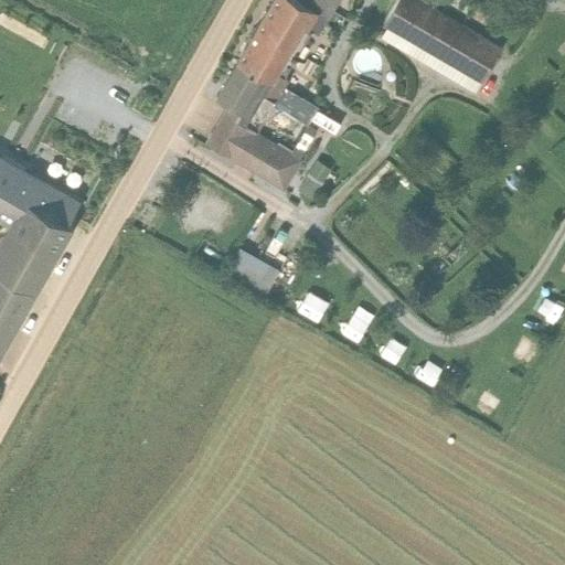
[(318,35),(339,0),(273,0),(237,60),(238,61),(216,96),(230,104),(206,142),(227,155),(238,161),(241,157),(257,167),(255,171),(260,174),(263,170),(279,181),(280,180),(278,179),(284,169),(286,170),(284,168),(289,159),(291,160),(292,159),(275,149),(278,145),(273,142),(270,146),(254,136),(264,119),(265,120),(289,78),(284,75),(310,31),(318,35)]
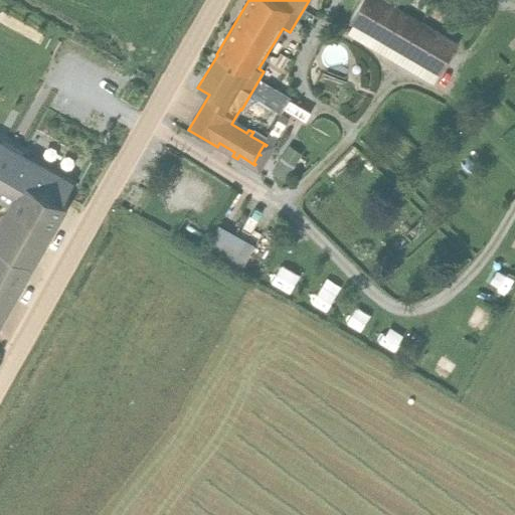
[(366,32),(385,0),(384,0),(361,0),(349,21),(366,32)]
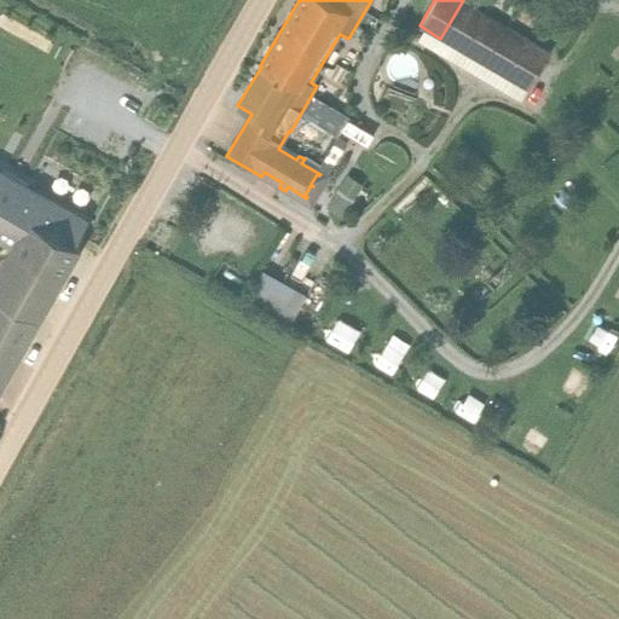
[(462,51),(485,13),(463,0),(440,39),(462,51)]
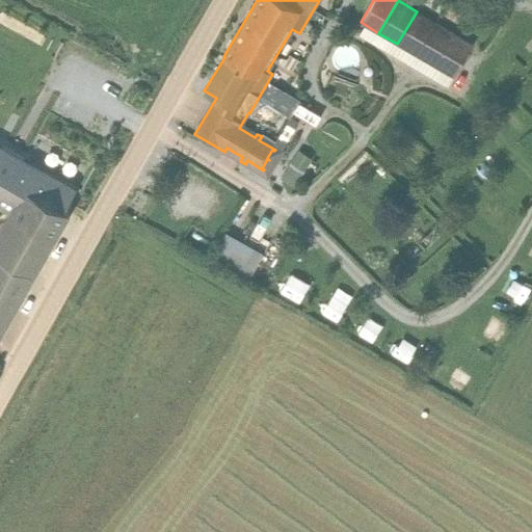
[(416,55),(434,22),(417,11),(397,44),(416,55)]
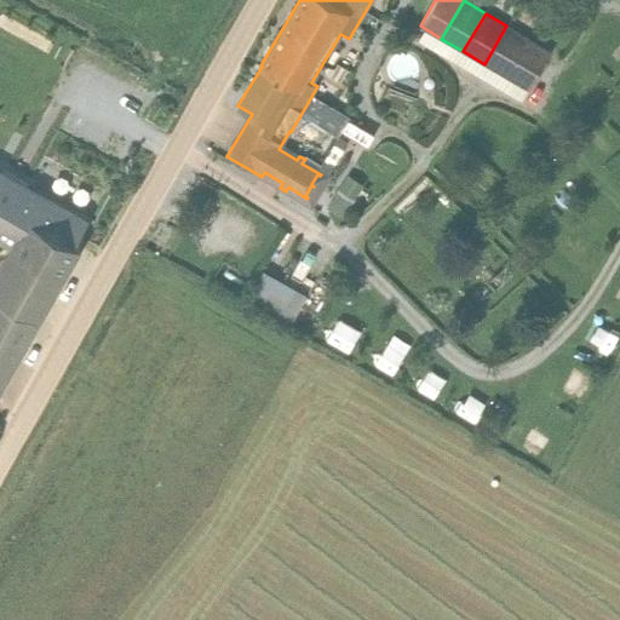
[(506,76),(528,39),(506,26),(484,64),(506,76)]
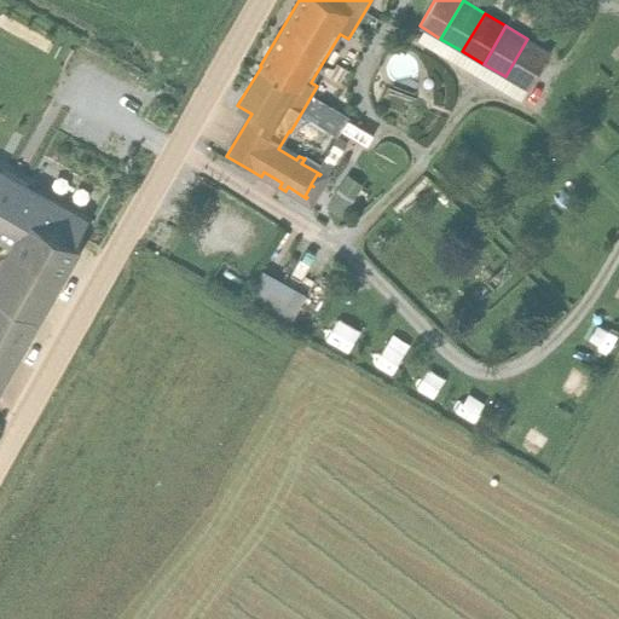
[(527,90),(549,51),(527,39),(505,76),(527,90)]
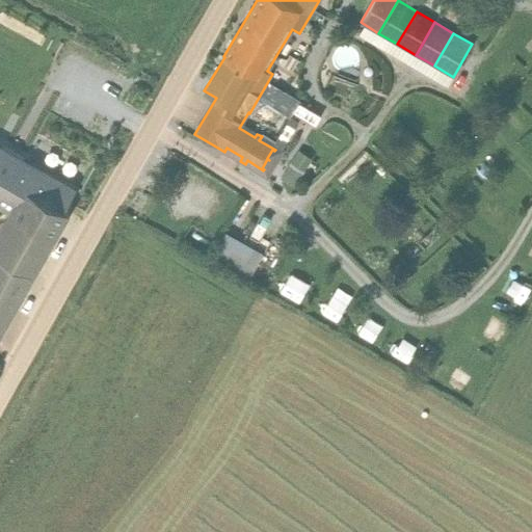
[(315,125),(321,115),(298,103),(293,112),(315,125)]
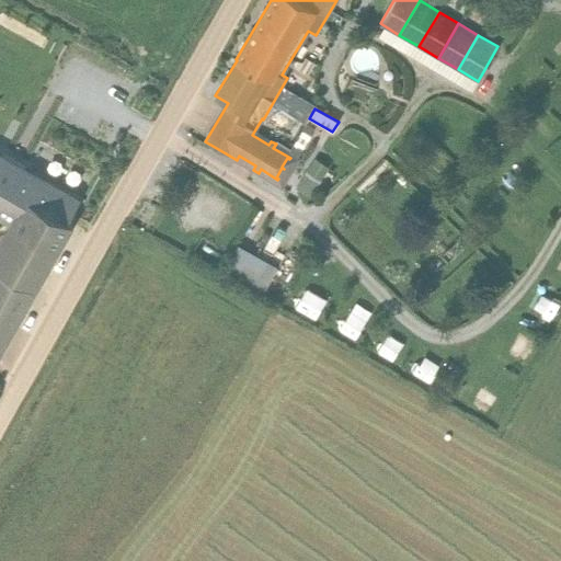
[(315,128),(306,123),(289,150),(298,156),(315,128)]
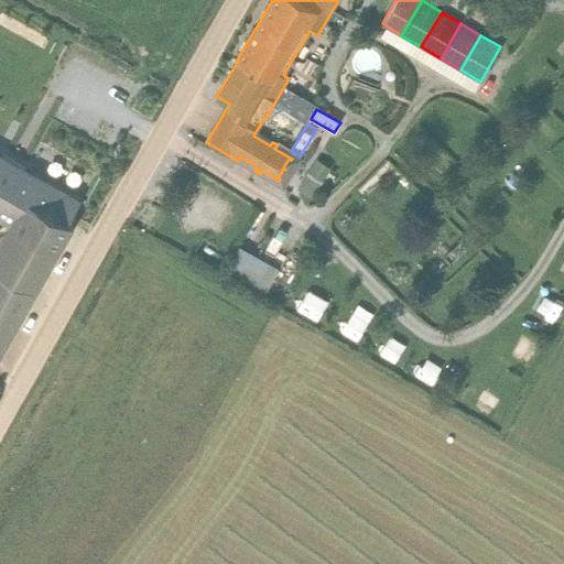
[(0,350),(13,327),(30,297),(47,267),(72,224),(68,221),(77,204),(79,199),(25,167),(0,152),(0,218),(9,224),(0,239),(0,350)]
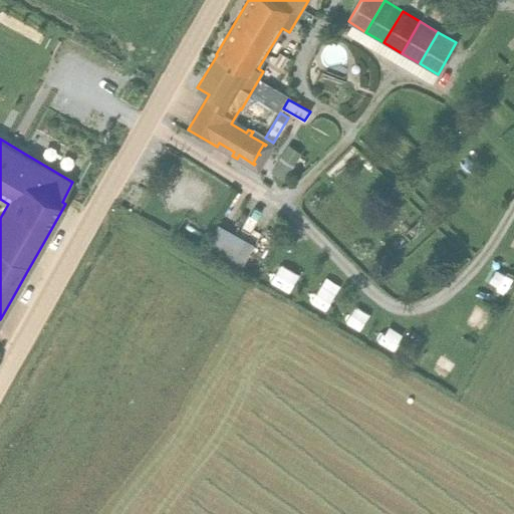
[(285,177),(303,150),(291,142),(273,169),(285,177)]
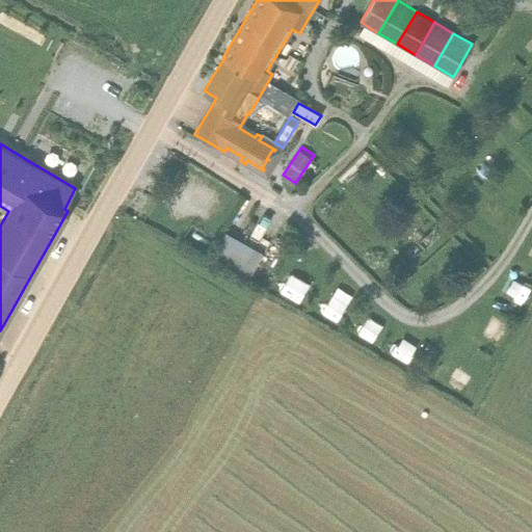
[(225,232),(211,257),(248,278),(263,253),(225,232)]
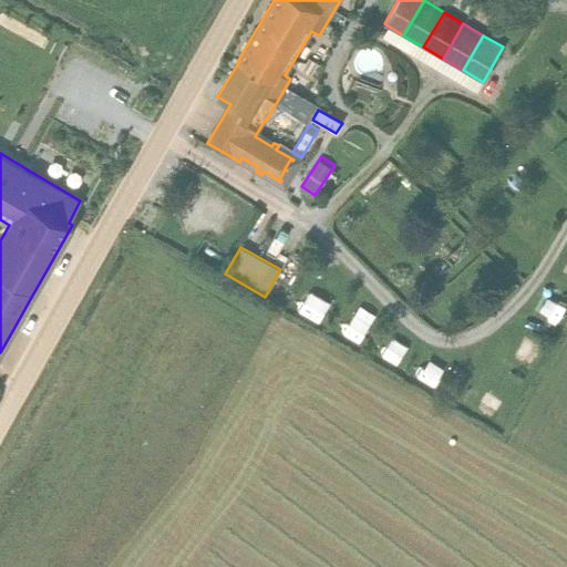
[(315,289),(305,309),(325,320),(334,299),(315,289)]
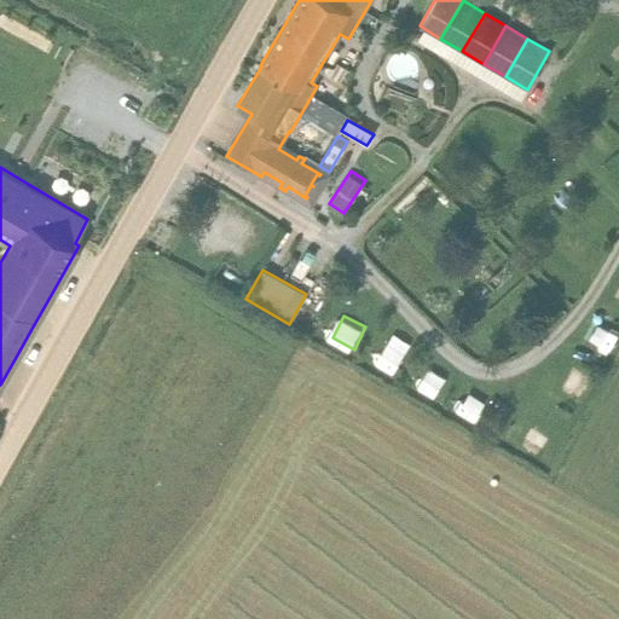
[(431,366),(418,385),(437,395),(447,377),(431,366)]
